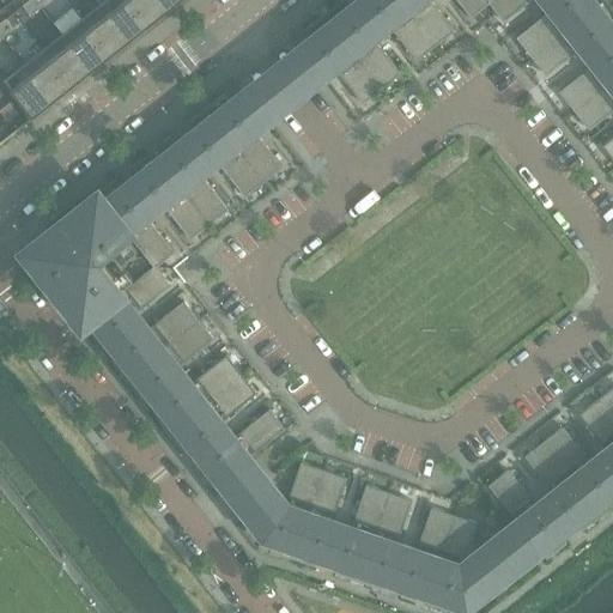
[(35,0),(29,0),(23,6),(30,16),(41,7),(35,0)]
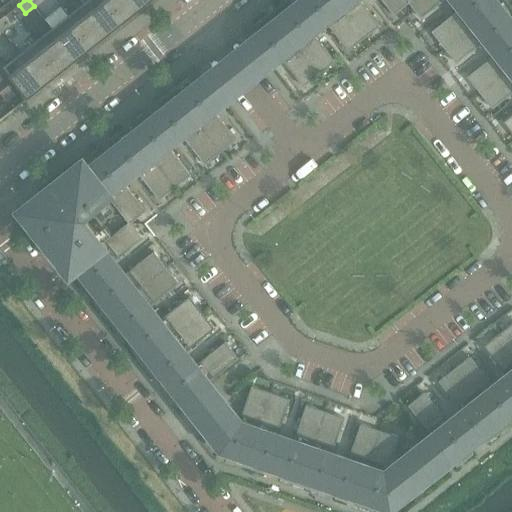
[(123,20),(107,0),(88,0),(84,4),(107,33),(123,20)]
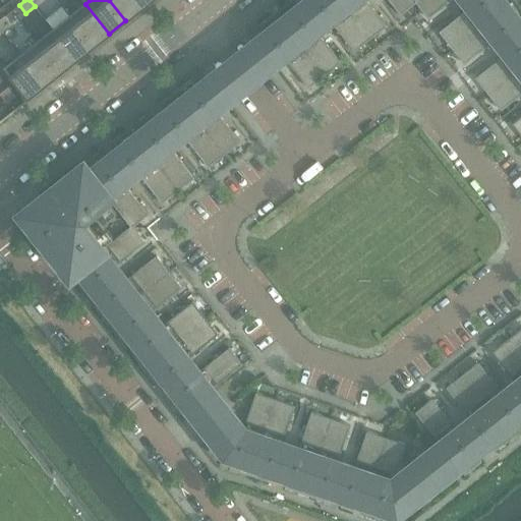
[(141,7),(135,0),(109,0),(125,20),(141,7)]
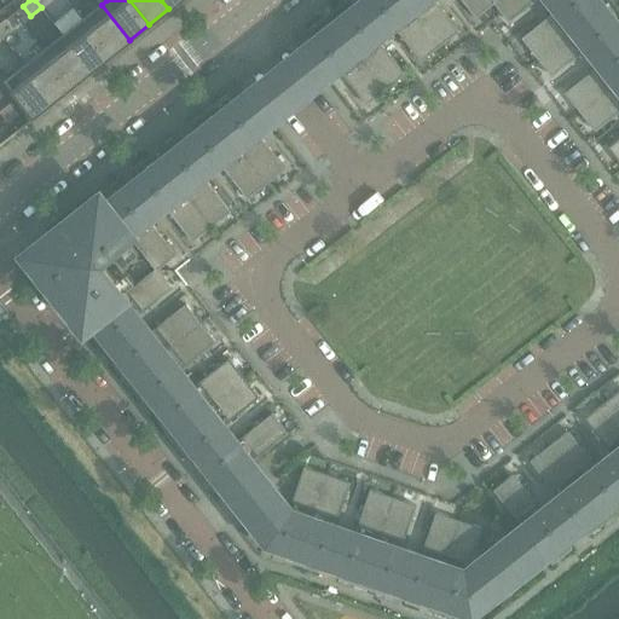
[(376,38),(385,32),(362,3),(353,9),(346,0),(345,0),(327,15),(386,90),(405,74),(376,38)]
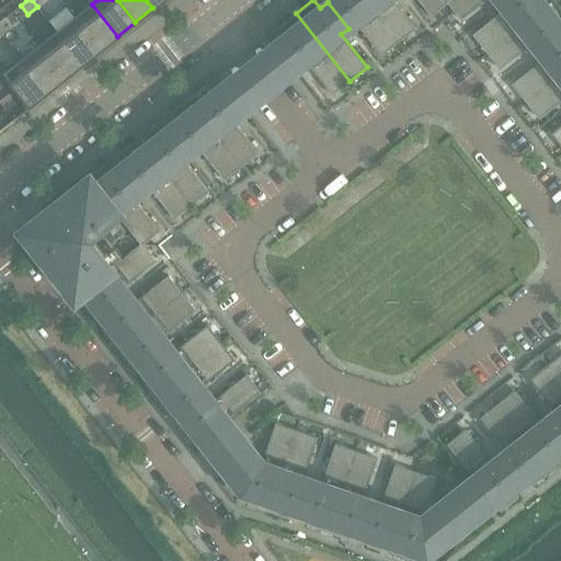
[(366,0),(330,0),(328,2),(348,29),(355,23),(381,56),(399,42),(366,0)]
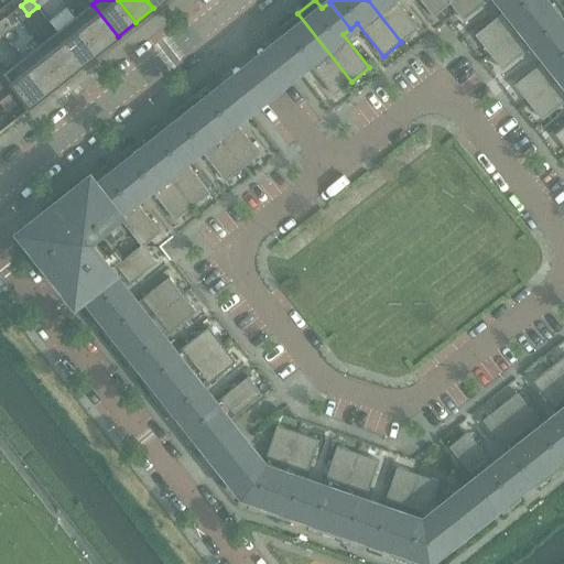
[(397,0),(368,0),(401,42),(419,28),(397,0)]
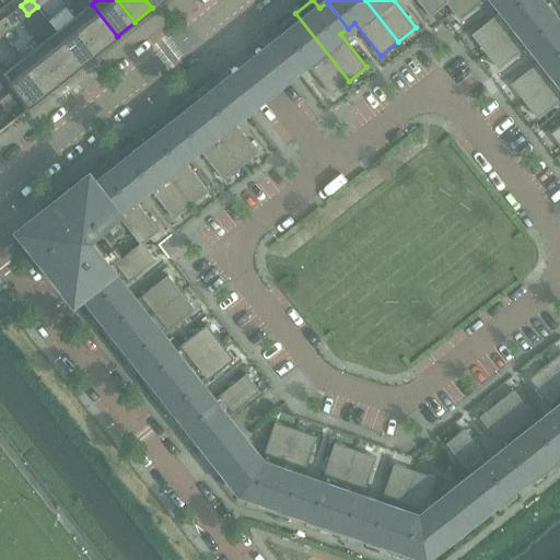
[(417,0),(430,16),(446,3),(447,2),(445,0),(417,0)]
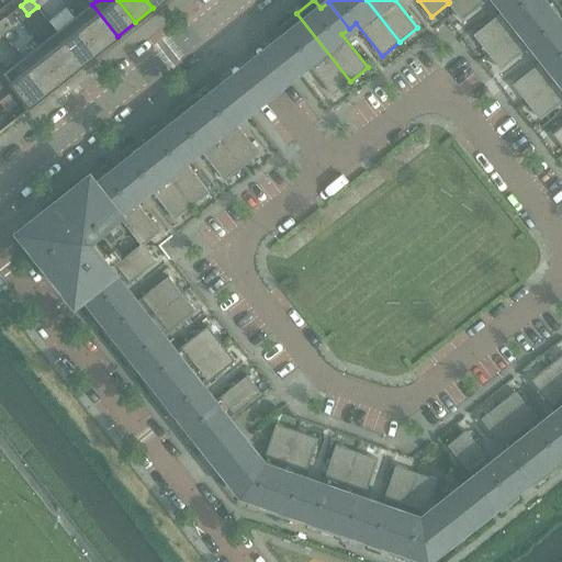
[(502,0),(451,0),(449,2),(448,3),(462,20),(486,0),(499,0),(501,1),(502,0)]
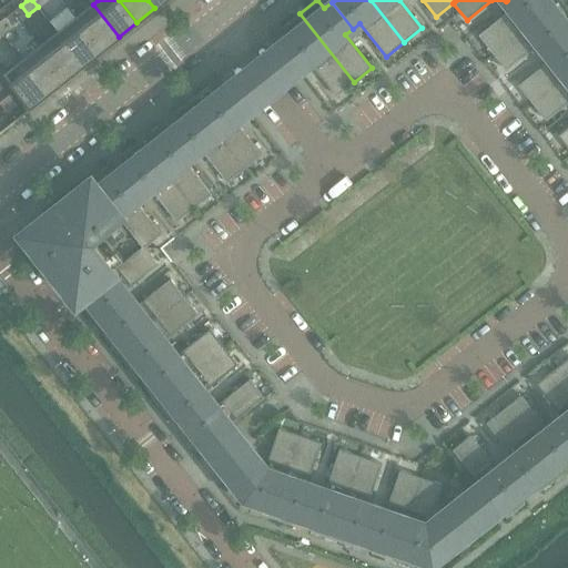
[(558,0),(507,0),(506,1),(511,8),(478,34),(493,53),(558,0)]
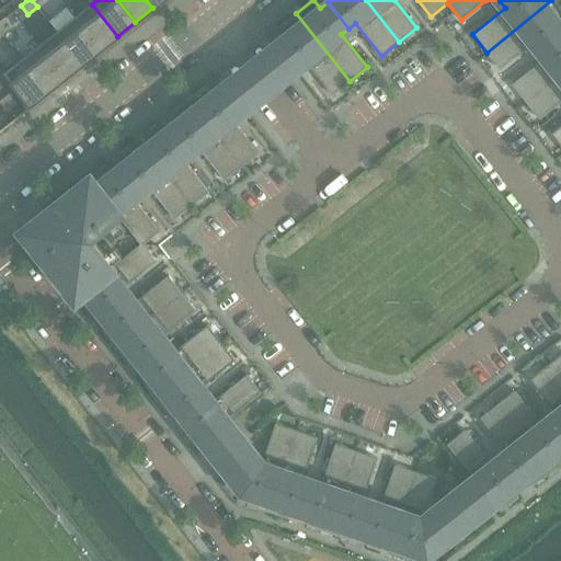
[(560,33),(560,25),(559,23),(560,21),(560,8),(554,0),(551,0),(487,53),(500,69),(533,44),(539,50),(560,33)]
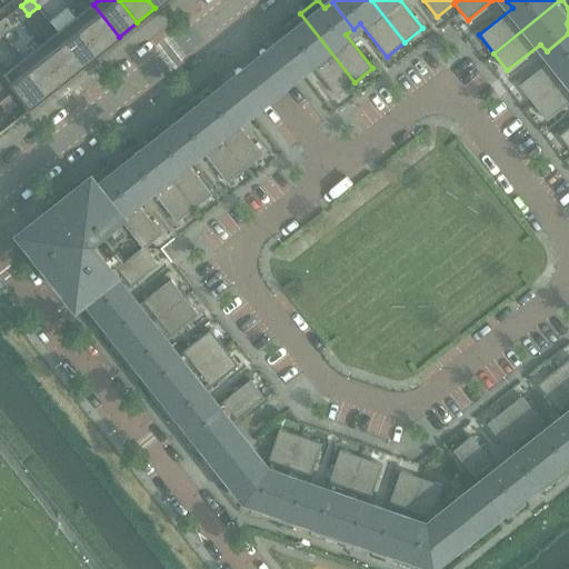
[(119,37),(93,5),(76,18),(101,50),(119,37)]
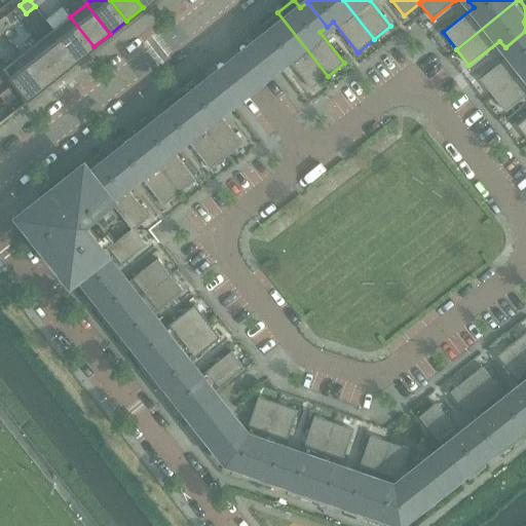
[(277,12),(261,26),(264,30),(267,34),(262,37),(259,39),(279,64),(287,58),(290,62),(311,89),(328,76),(277,12)]
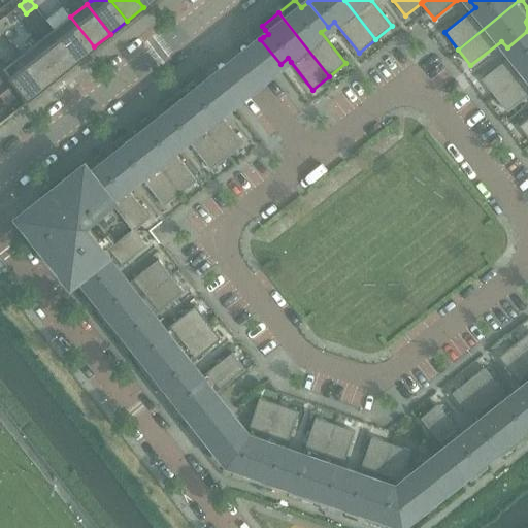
[(0,20),(0,29),(2,32),(11,25),(5,17),(0,20)]
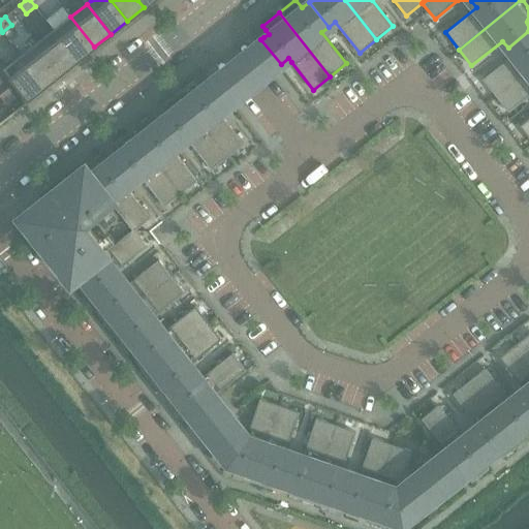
[(94,47),(70,17),(54,30),(78,60),(94,47)]
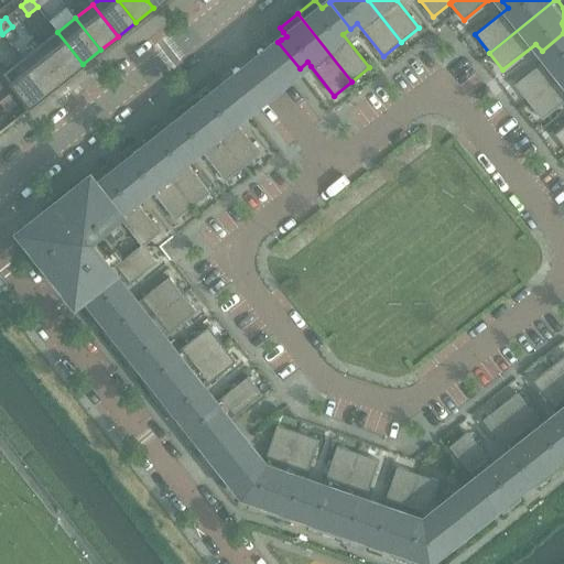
[(83,64),(57,32),(40,46),(65,78),(83,64)]
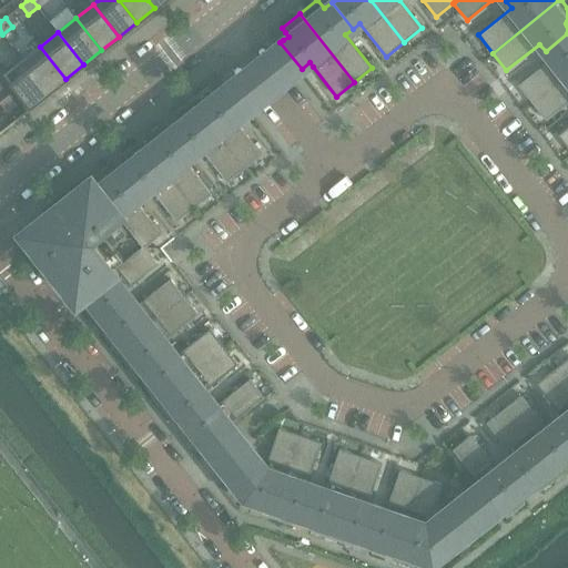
[(288,37),(285,32),(212,90),(215,94),(220,90),(223,88),(244,114),(236,121),(239,125),(313,67),(310,62),(302,69),(280,42),(283,40),(288,37)]
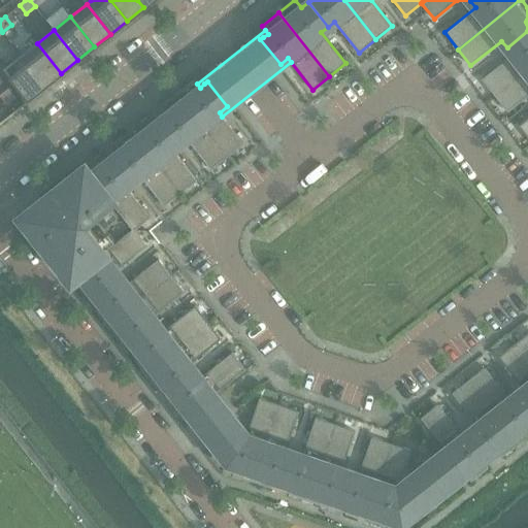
[(527,69),(527,31),(507,47),(513,55),(482,79),(495,96),(527,69)]
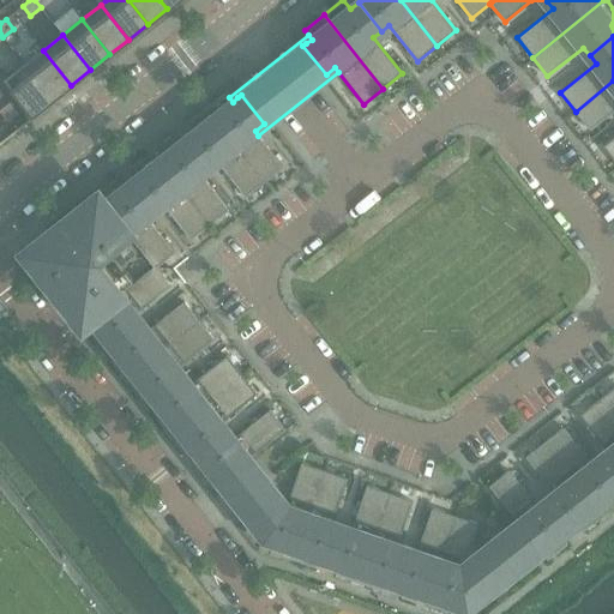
[(71,85),(43,50),(24,65),(52,100),(71,85)]
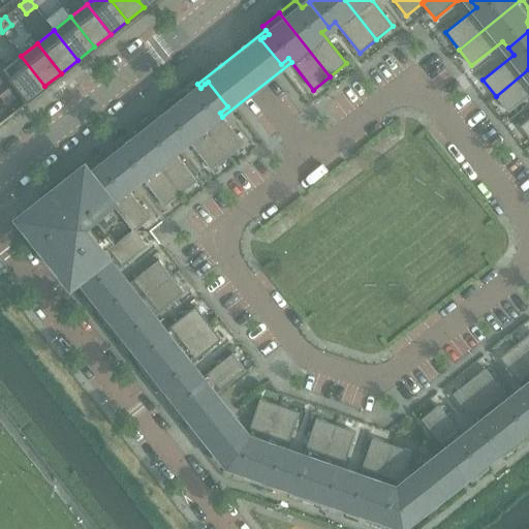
[(44,86),(21,56),(3,70),(27,100),(44,86)]
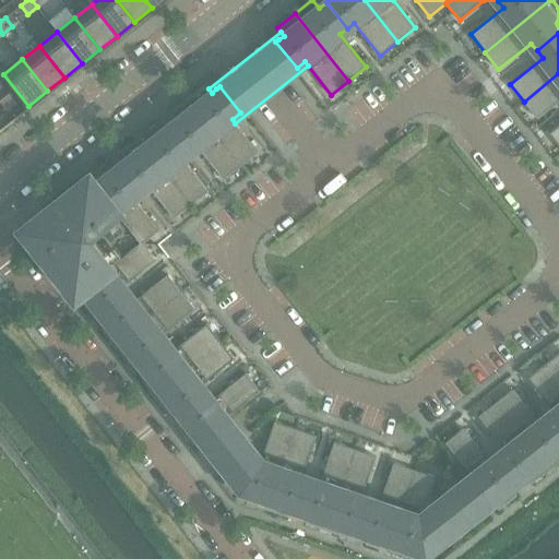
[(558,73),(524,102),(537,119),(558,100),(558,73)]
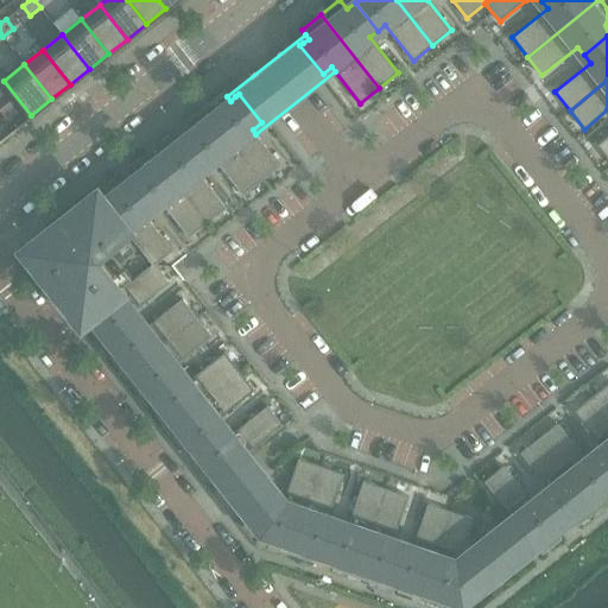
[(253,130),(261,122),(239,94),(235,96),(230,101),(227,96),(223,92),(204,107),(263,181),(282,165),(255,134),(253,130)]
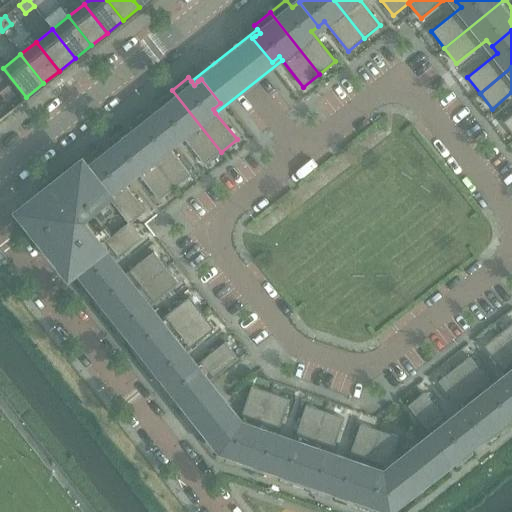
[(8,86),(0,92),(0,93),(7,102),(15,95),(8,86)]
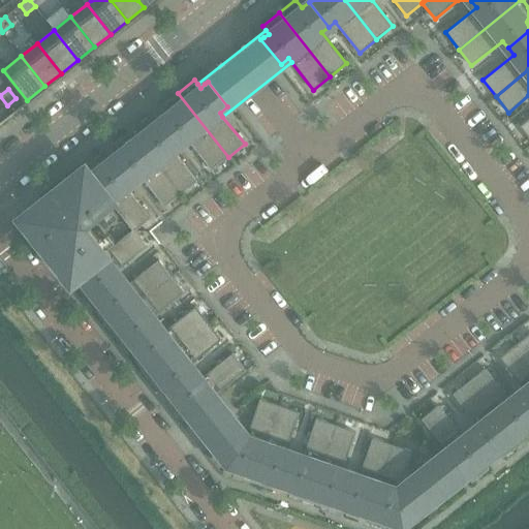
[(178,93),(161,106),(167,115),(160,120),(180,144),(187,138),(211,170),(228,157),(178,93)]
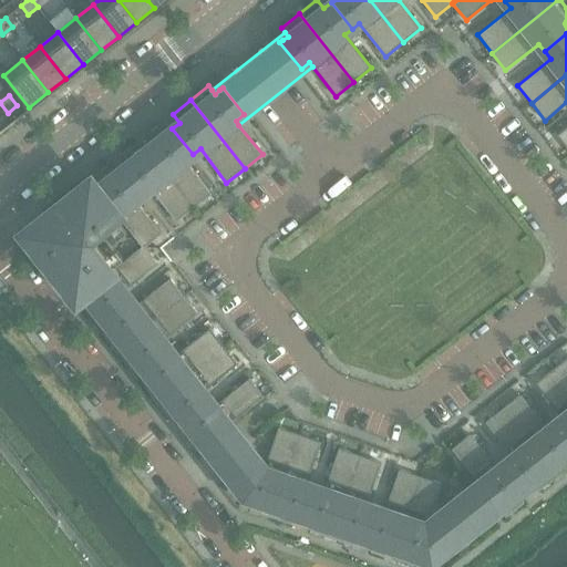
[(185,161),(193,154),(172,129),(165,134),(157,125),(141,140),(195,207),(212,194),(185,161)]
